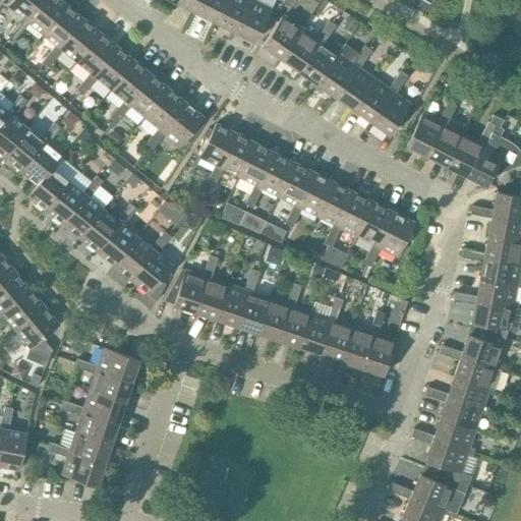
[(42,0),(12,0),(9,4),(23,16),(16,24),(22,31),(30,21),(26,19),(42,0)]
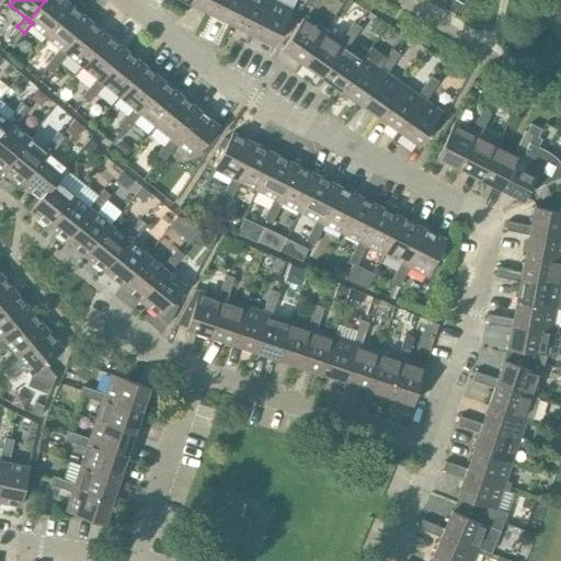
[(45,0),(29,21),(32,23),(46,35),(71,6),(64,0),(45,0)]
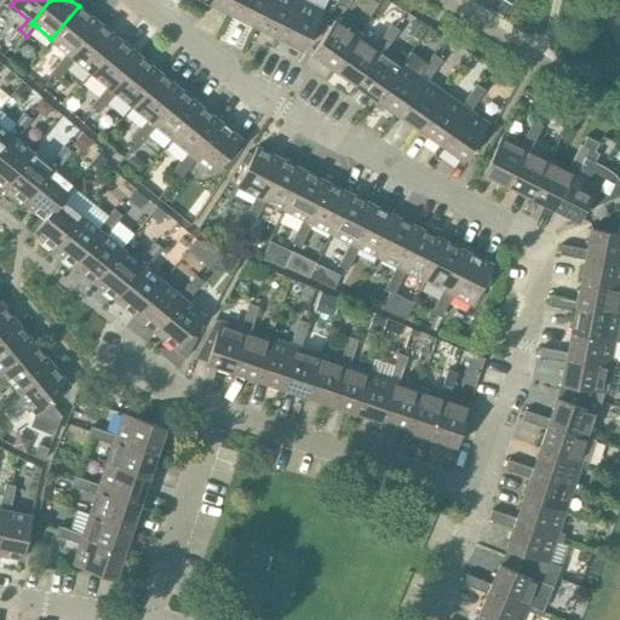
[(210,0),(208,3),(233,15),(239,0),(210,0)]
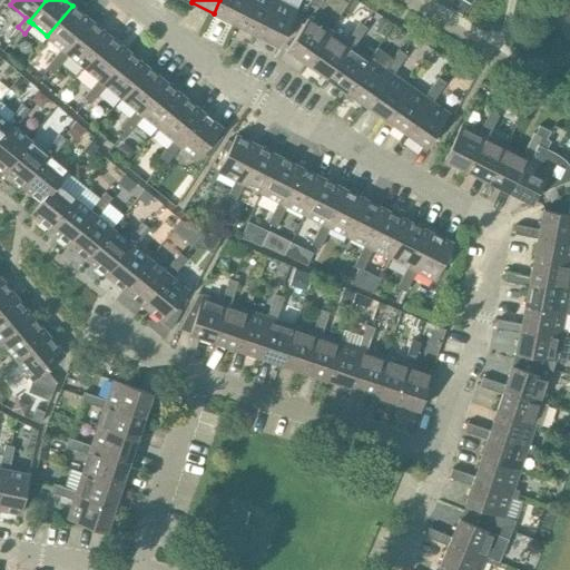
[(219,0),(214,13),(235,23),(246,0),(219,0)]
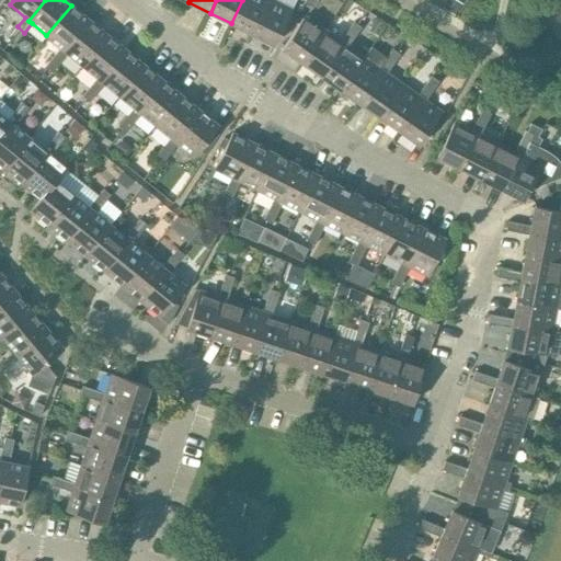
[(242,0),(231,23),(252,34),(268,0),(242,0)]
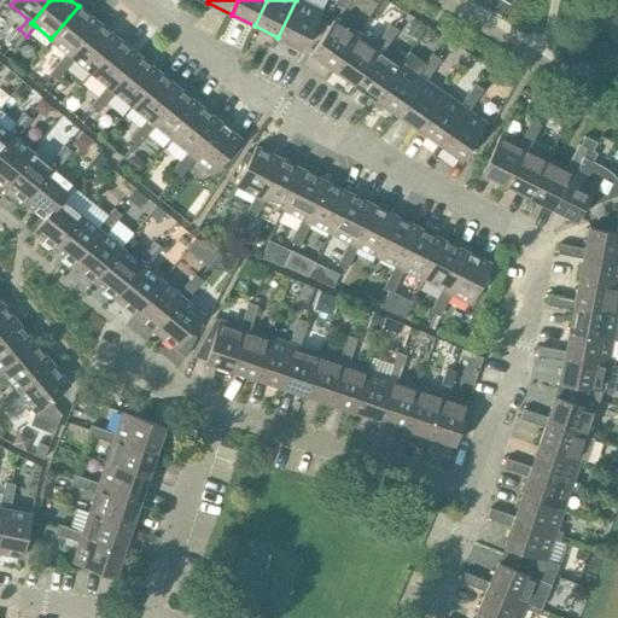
[(296,0),(278,38),(302,50),(321,11),(302,1),(302,0),(296,0)]
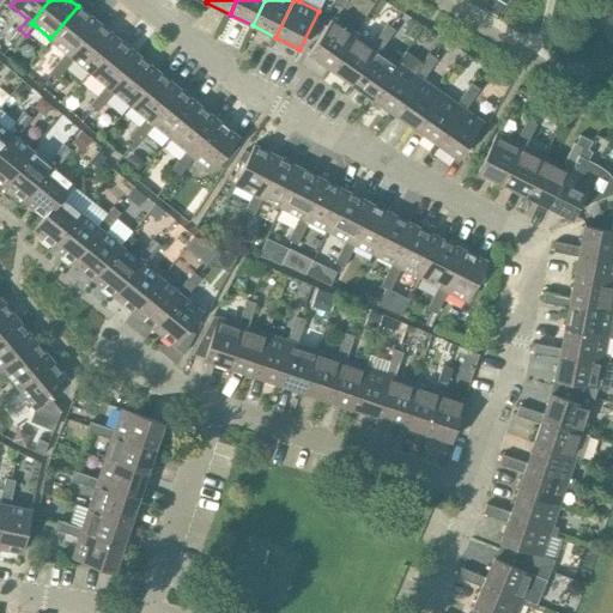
[(78,6),(50,38),(67,52),(59,62),(67,68),(74,59),(71,55),(97,23),(78,6)]
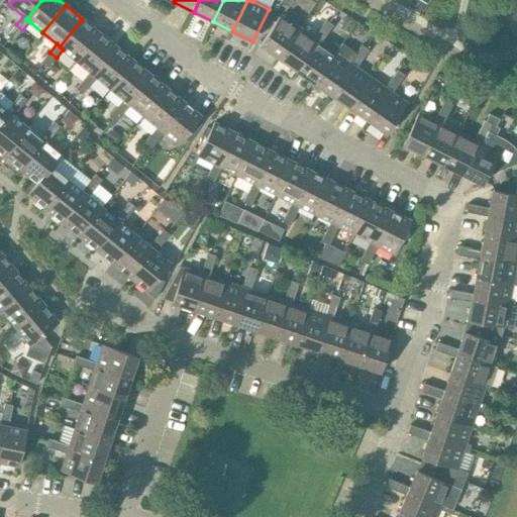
[(279,58),(299,28),(281,15),(261,45),(279,58)]
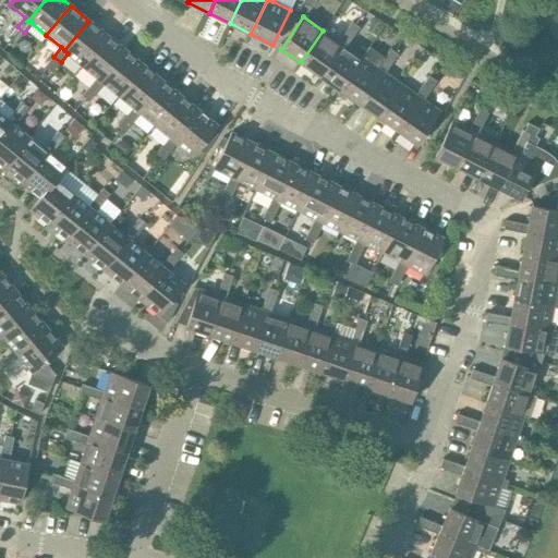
[(64,50),(68,53),(83,65),(107,36),(88,21),(64,50)]
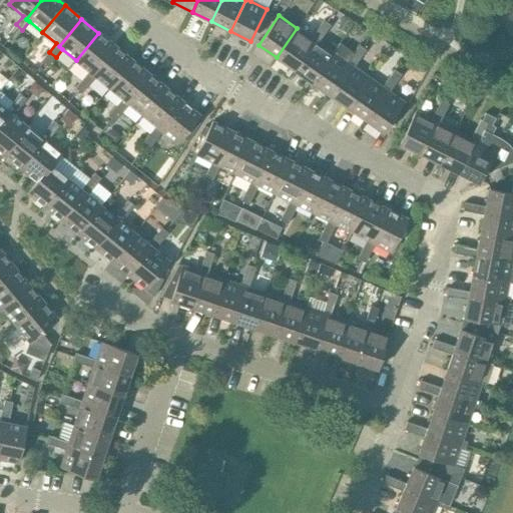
[(325,34),(331,25),(324,20),(318,29),(325,34)]
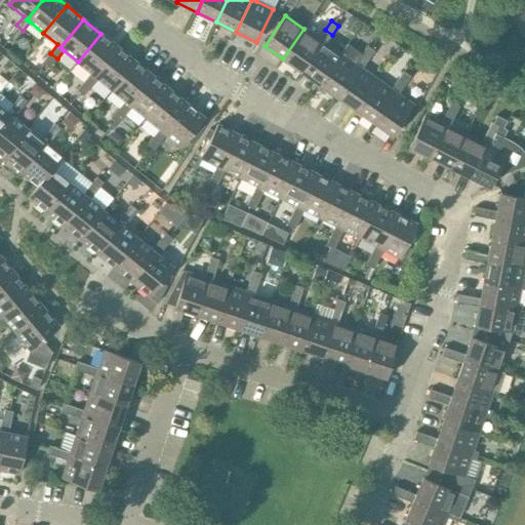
[(15,40),(23,31),(16,25),(8,35),(15,40)]
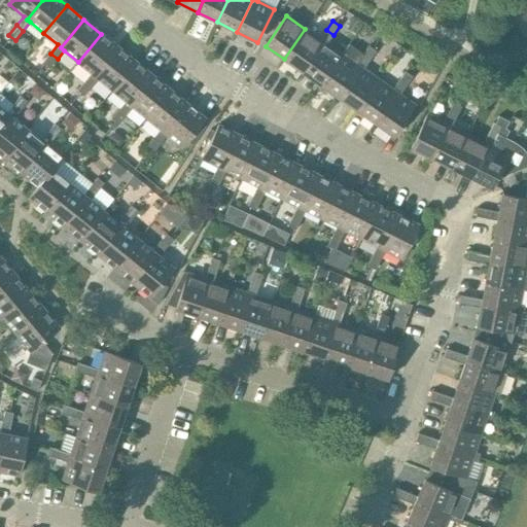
[(323,41),(320,39),(305,29),(284,59),(303,72),(323,41)]
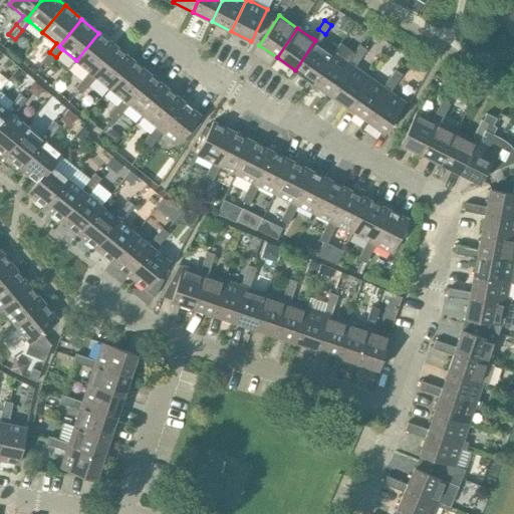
[(312,82),(333,53),(319,43),(325,34),(318,29),(312,38),(315,40),(295,70),(312,82)]
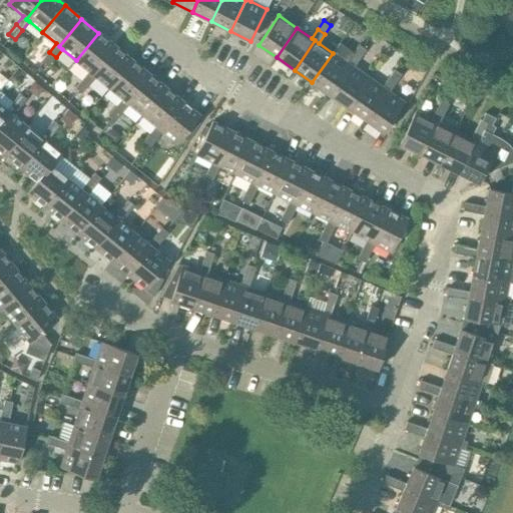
[(115,46),(98,33),(76,60),(89,71),(83,79),(89,84),(96,76),(93,74),(115,46)]
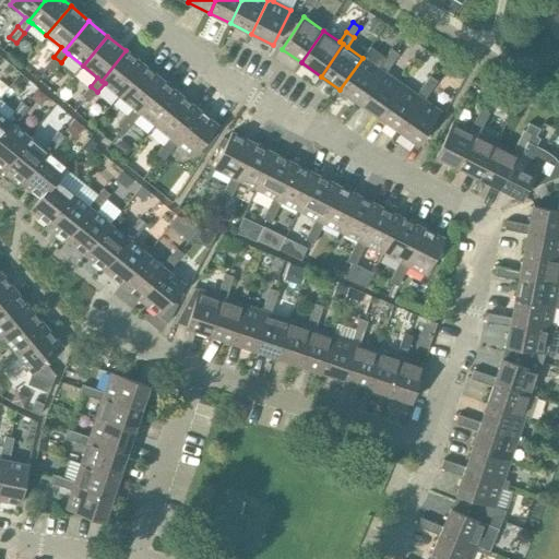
[(340,90),(359,104),(381,71),(378,69),(384,59),(385,58),(370,48),(363,58),(340,90)]
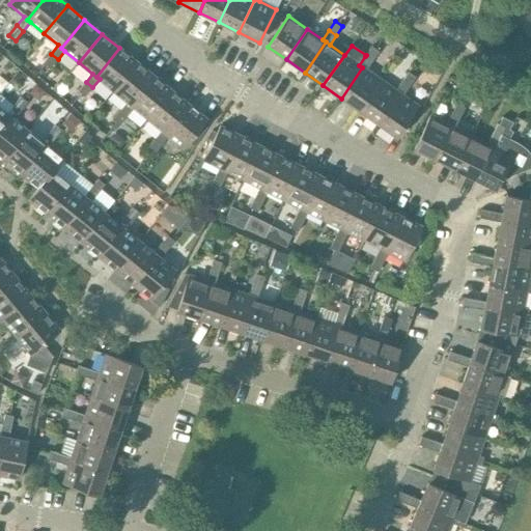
[(366,55),(365,56),(372,61),(379,52),(371,47),(366,55)]
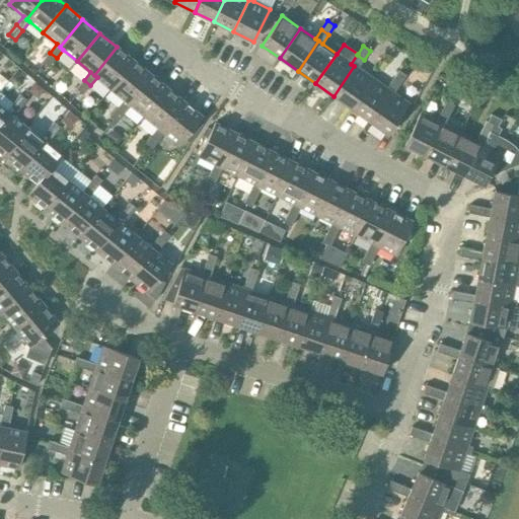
[(97,77),(110,88),(134,61),(117,47),(94,75),(97,77)]
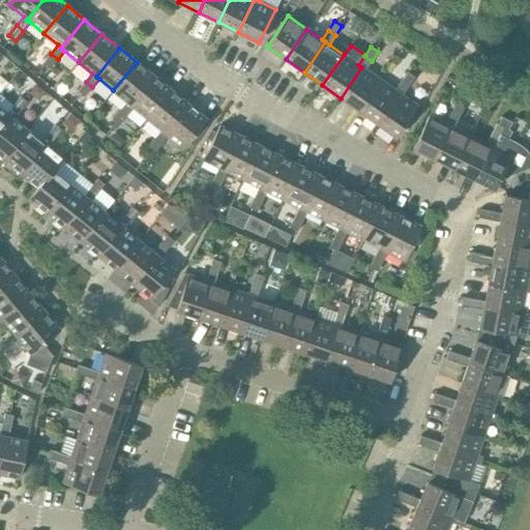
[(43,63),(50,68),(58,59),(51,54),(43,63)]
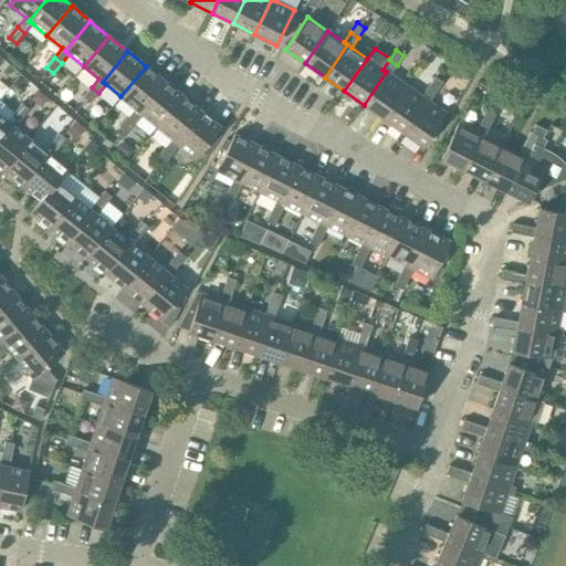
[(364,105),(384,118),(406,86),(390,74),(397,65),(389,60),(383,70),(386,72),(364,105)]
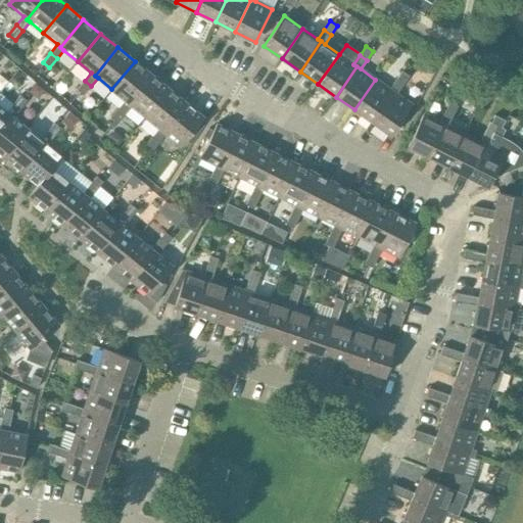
[(125,114),(132,106),(129,103),(151,76),(135,61),(111,89),(126,100),(119,109),(125,114)]
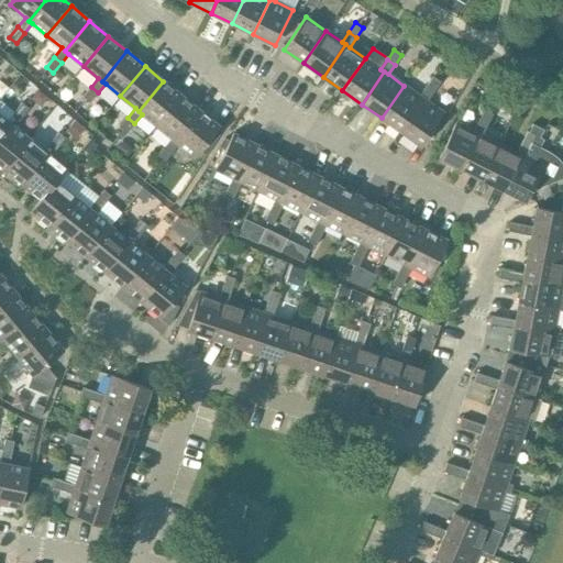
[(434,91),(441,83),(433,77),(427,87),(434,91)]
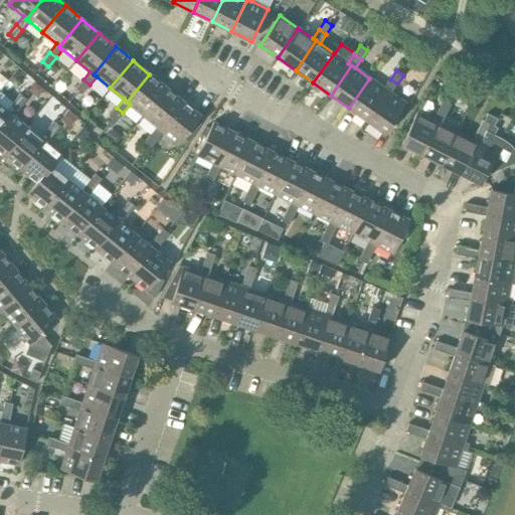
[(166,88),(149,74),(127,102),(130,105),(144,116),(166,88)]
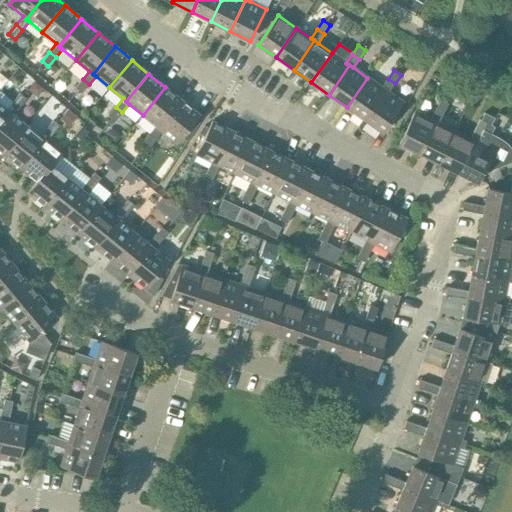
[(347,107),(364,119),(385,90),(381,87),(367,78),(347,107)]
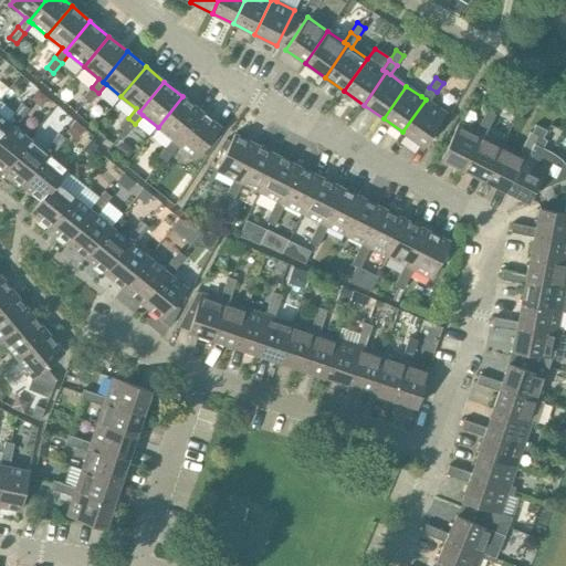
[(92,87),(83,97),(91,103),(98,93),(92,87)]
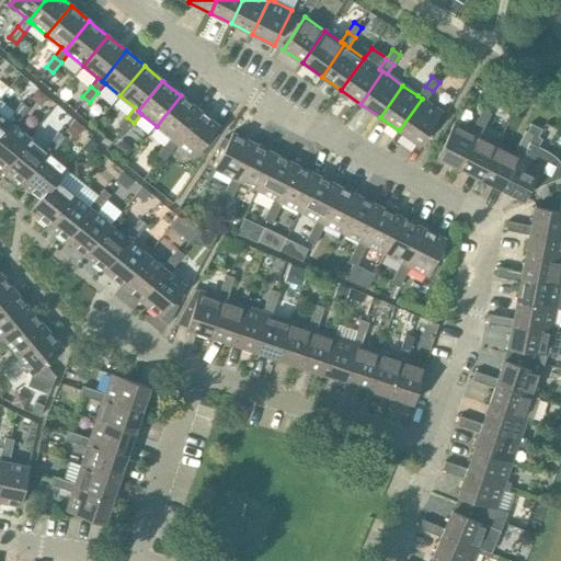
[(425,101),(433,91),(425,87),(418,95),(422,99),(399,130),(420,145),(442,113),(425,101)]
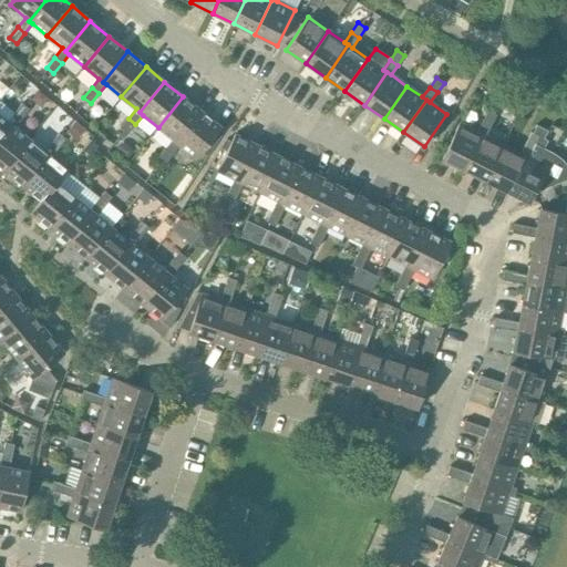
[(173,154),(181,145),(176,142),(202,112),(183,96),(158,127),(173,140),(165,148),(173,154)]
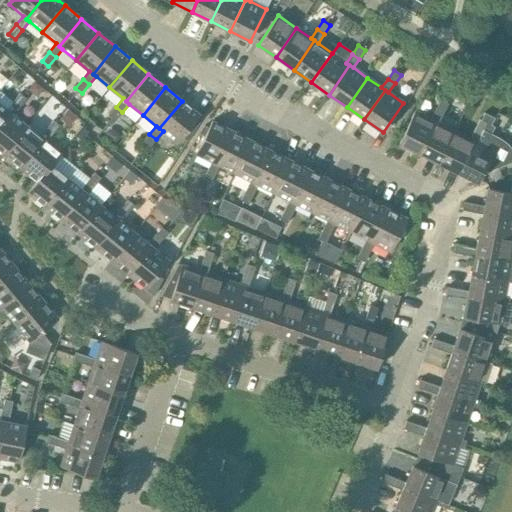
[(459,92),(455,100),(465,105),(469,97),(459,92)]
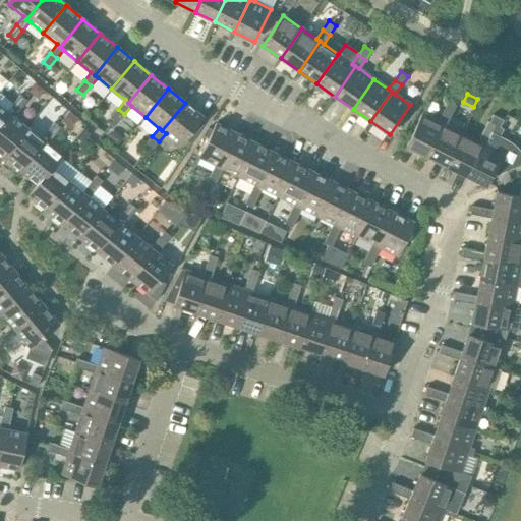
[(19,109),(26,101),(20,95),(13,104),(19,109)]
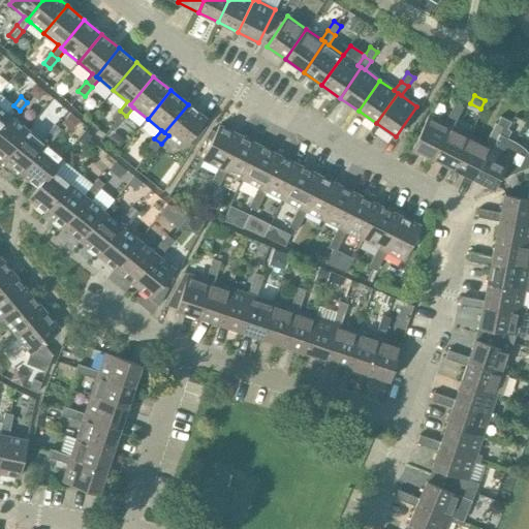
[(458,117),(463,107),(456,103),(450,114),(458,117)]
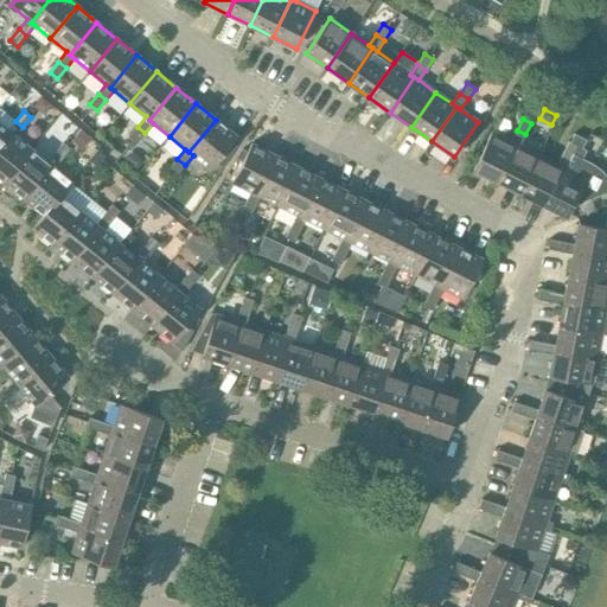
[(193,155),(209,170),(236,136),(216,120),(189,152),(193,155)]
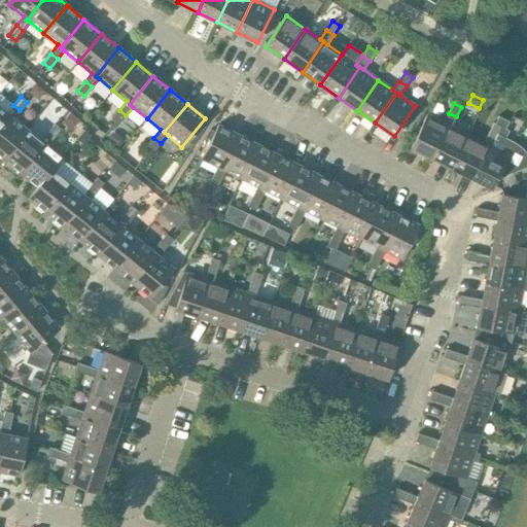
[(13,105),(6,113),(9,116),(0,127),(0,155),(4,159),(27,130),(13,118),(20,110),(13,105)]
